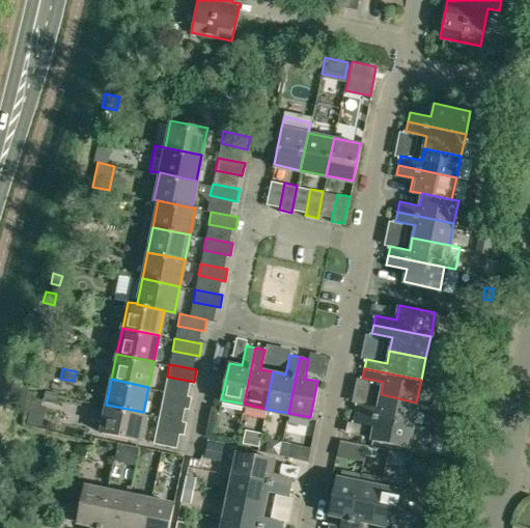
[(459,383),(457,389),(466,391),(468,384),(459,383)]
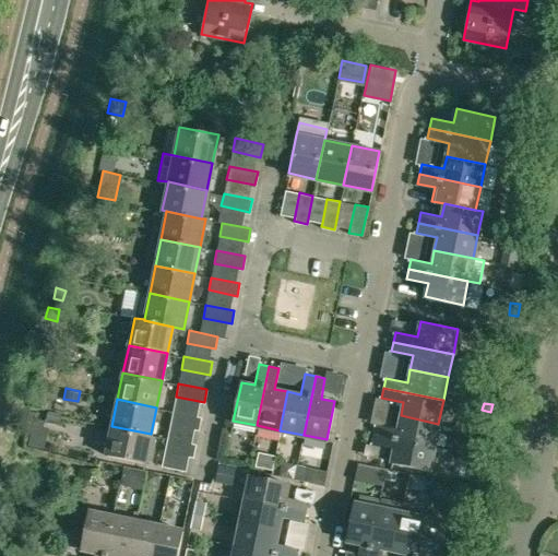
[(170,424),(199,429),(201,416),(198,416),(173,411),(170,424)]
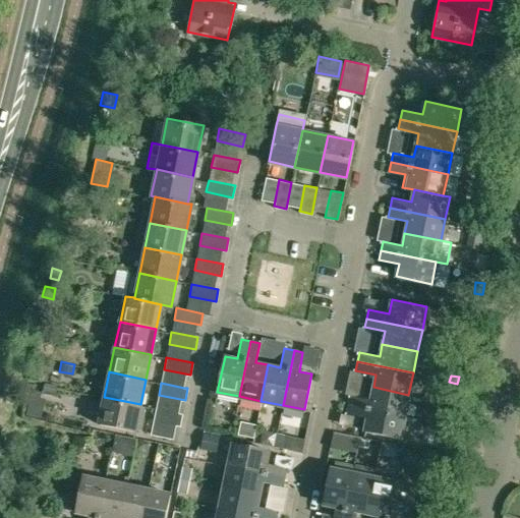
[(349,403),(404,414),(408,395),(373,387),(370,399),(351,395),(349,403)]
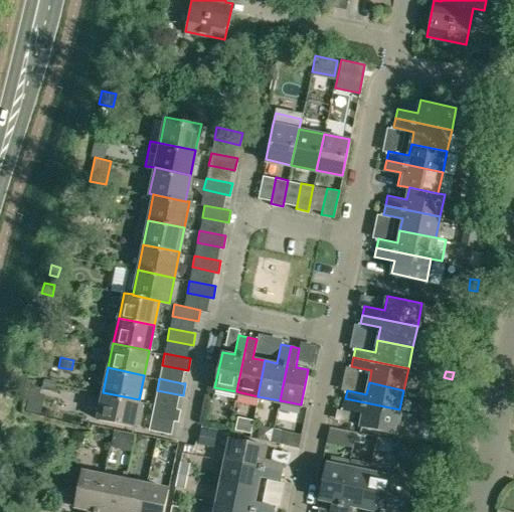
[(134,425),(139,399),(103,392),(98,418),(134,425)]
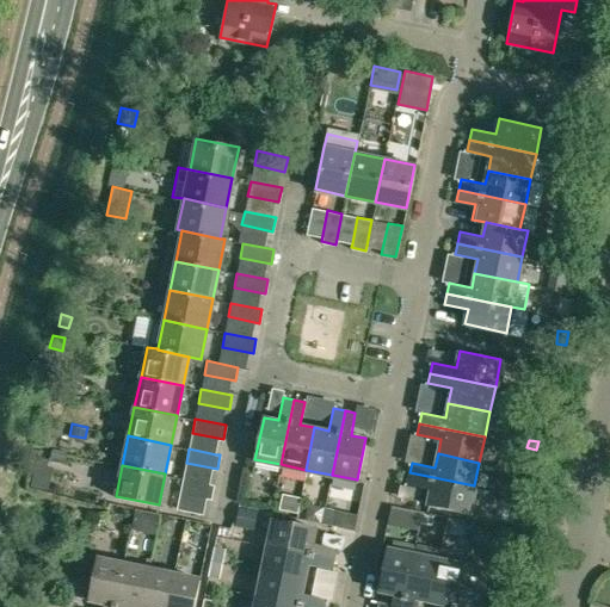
[(407,484),(431,489),(429,505),(469,513),(474,485),(410,472),(407,484)]
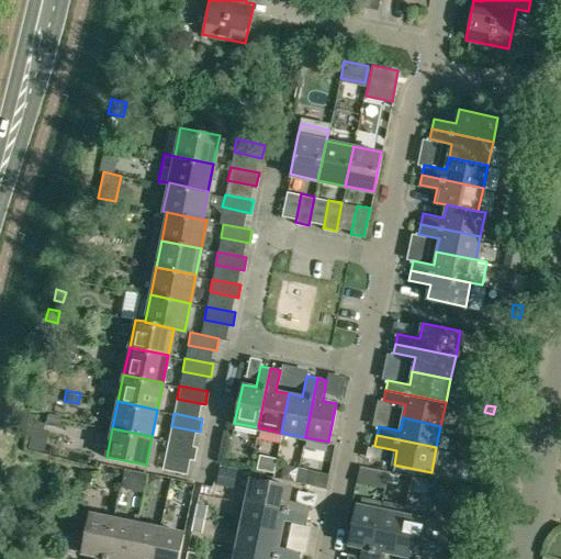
[(166,453),(191,458),(194,459),(197,446),(168,439),(166,453)]
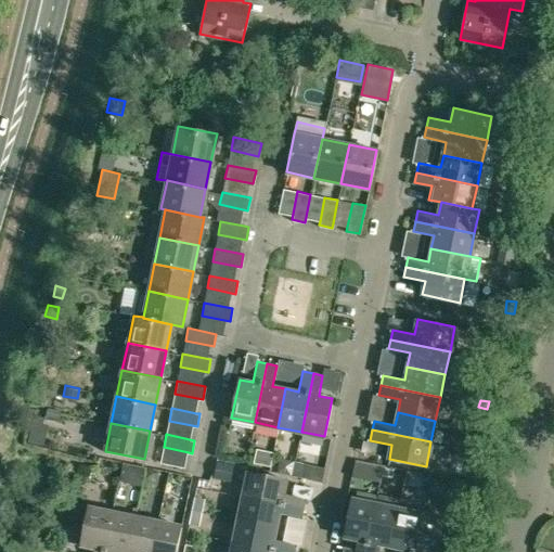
[(295,460),(293,473),(306,476),(309,463),(295,460)]
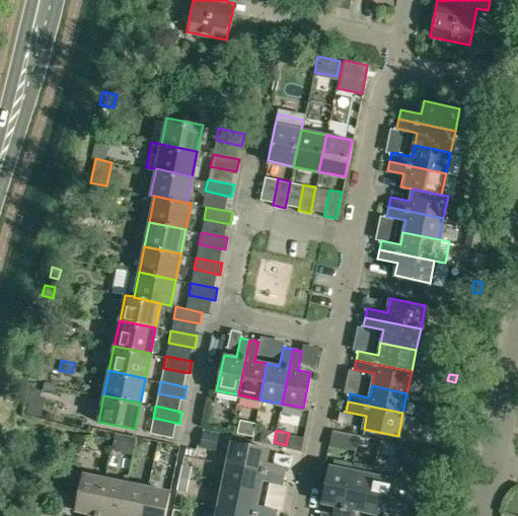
[(115,431),(111,449),(132,453),(135,435),(115,431)]
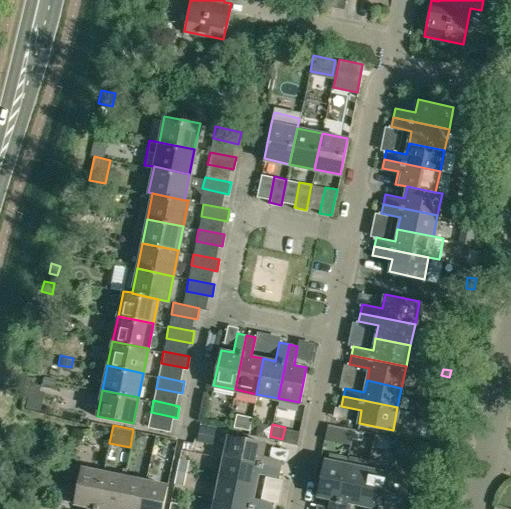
[(351,428),(341,426),(339,438),(342,440),(349,441),(351,428)]
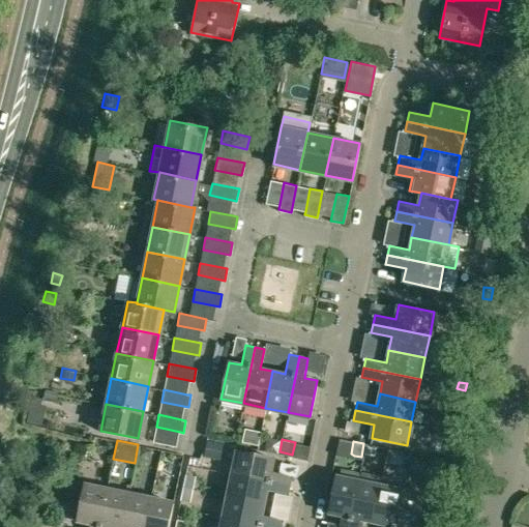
[(366,444),(364,452),(374,455),(376,446),(366,444)]
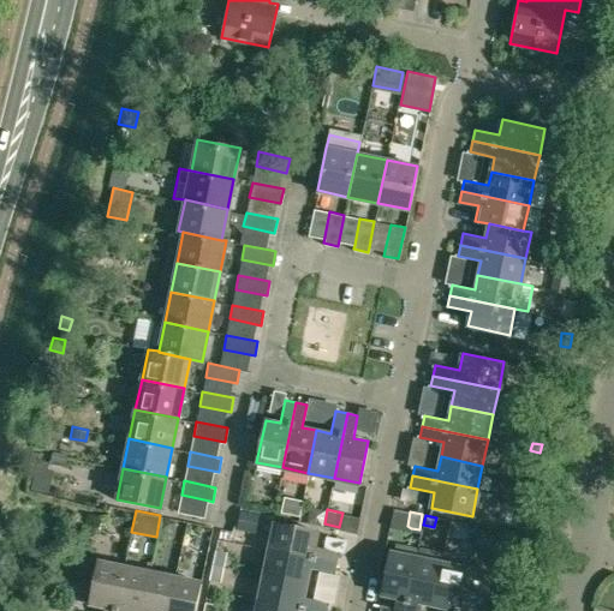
[(269,547),(337,561),(338,551),(314,545),(317,529),(275,521),(269,547)]
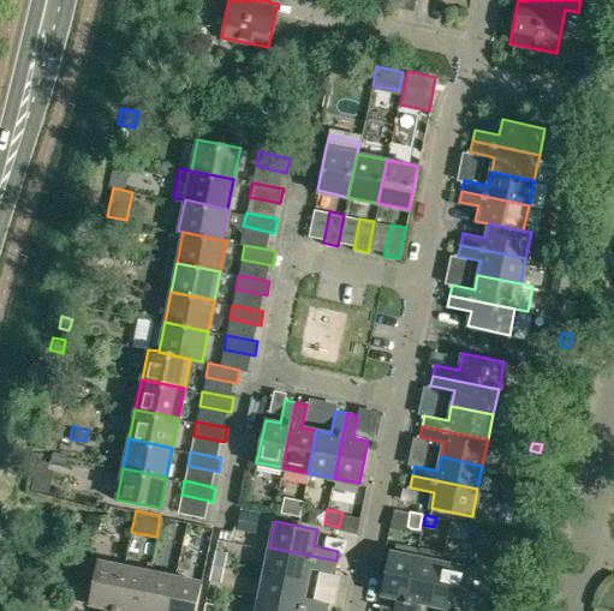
[(404,610),(416,557),(417,546),(392,541),(389,551),(381,594),(397,598),(393,610),(404,610)]
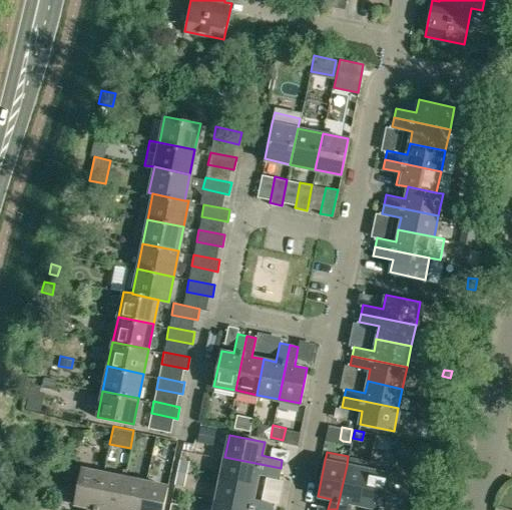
[(220,478),(256,485),(259,473),(279,477),(281,468),(224,457),(220,478)]
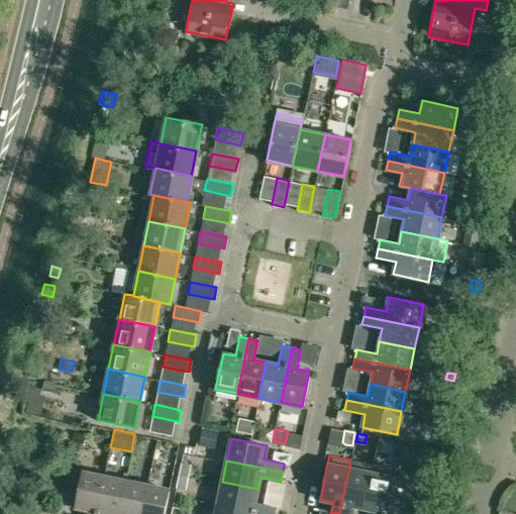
[(190,463),(182,461),(179,473),(188,475),(190,463)]
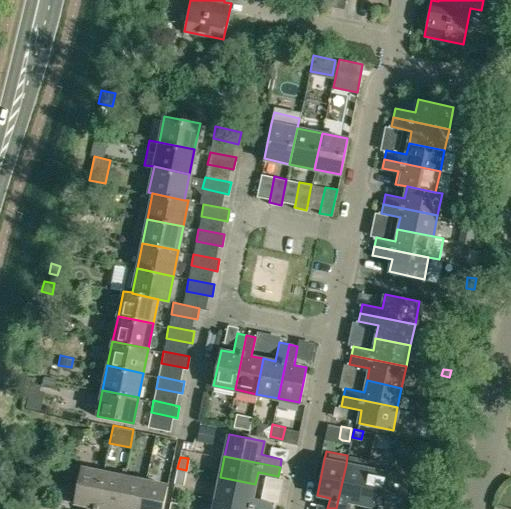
[(346,464),(336,508),(345,508),(348,501),(359,504),(367,468),(346,464)]
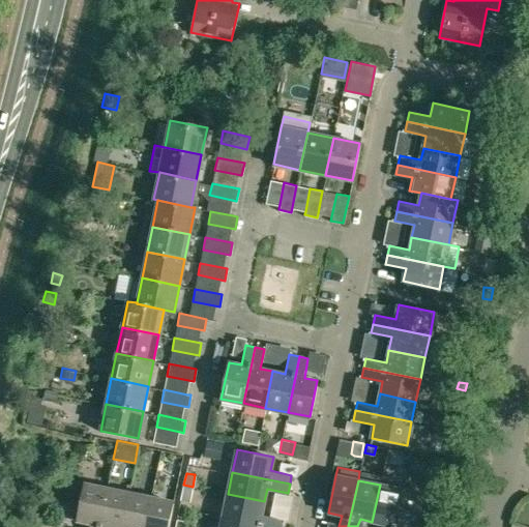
[(64,481),(62,494),(74,497),(77,484),(64,481)]
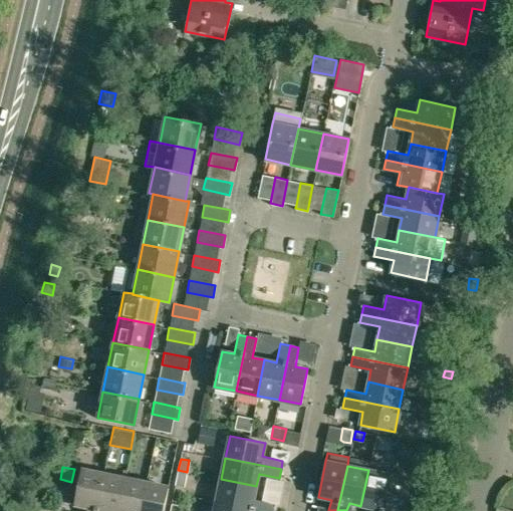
[(95,510),(103,473),(81,468),(74,503),(87,506),(85,510),(95,510)]
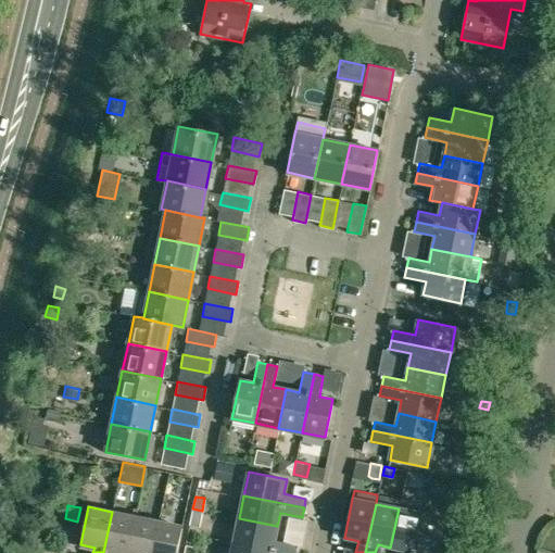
[(199,525),(202,511),(192,508),(190,524),(199,525)]
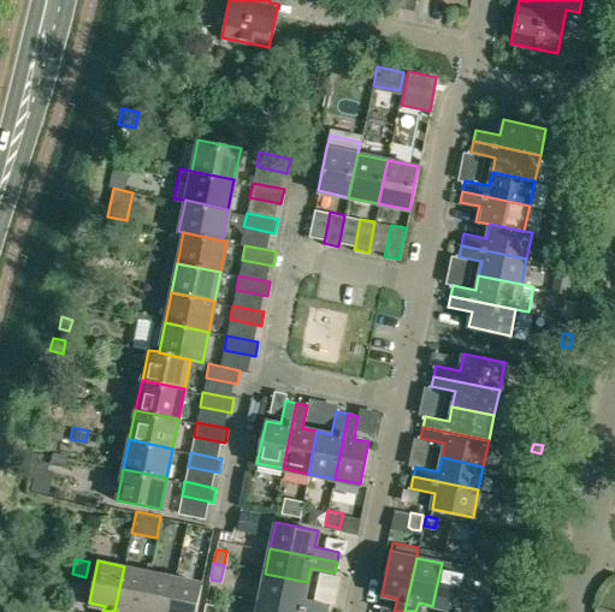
[(442,563),(432,606),(448,608),(447,611),(457,611),(467,569),(442,563)]
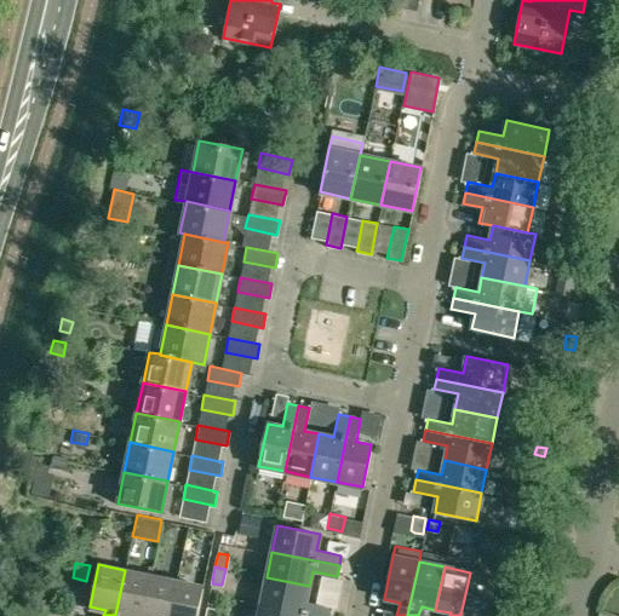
[(125,570),(115,615),(126,615),(133,615),(141,615),(150,575),(125,570)]
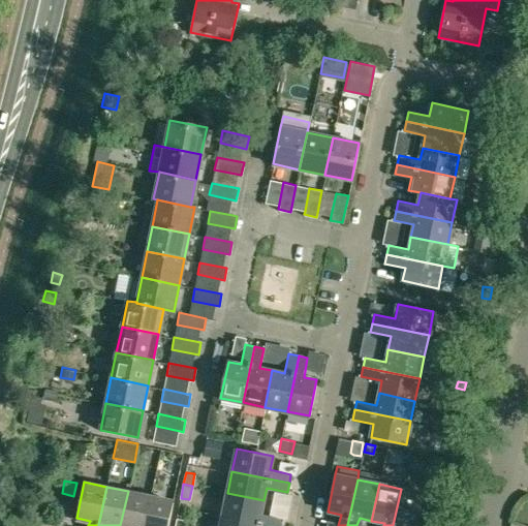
[(416,525),(424,493),(401,489),(393,525),(416,525)]
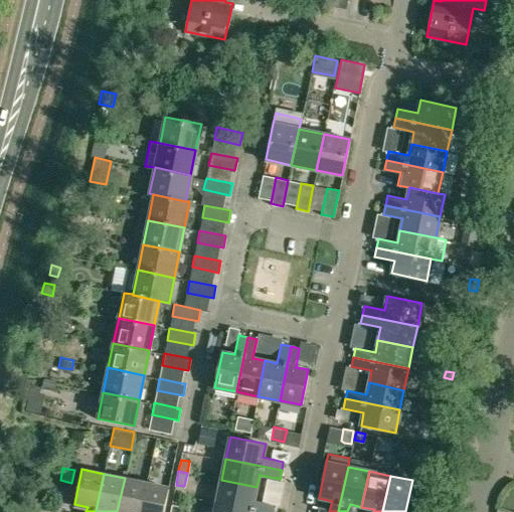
[(125,478),(117,511),(140,511),(146,483),(125,478)]
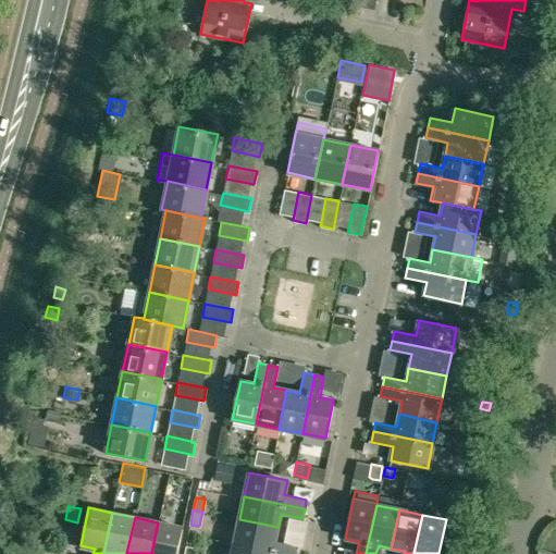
[(295,553),(297,544),(275,540),(278,527),(239,519),(234,542),(294,553),(295,553)]
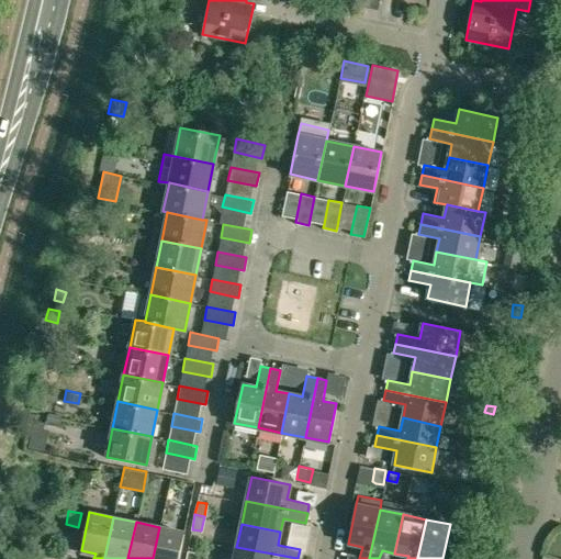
[(79,530),(63,527),(60,546),(76,548),(79,530)]
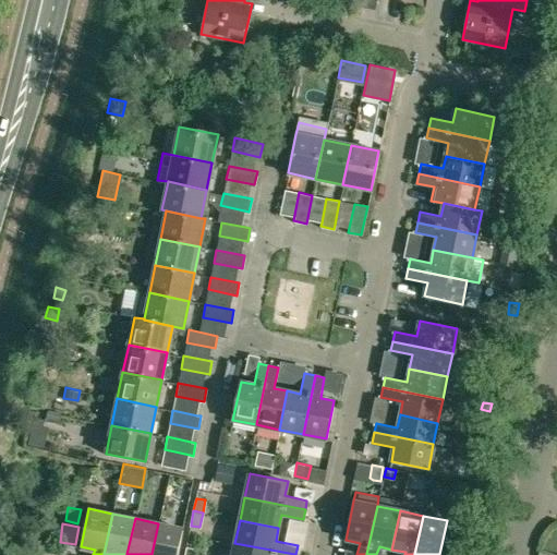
[(158,523),(152,554),(176,554),(182,528),(158,523)]
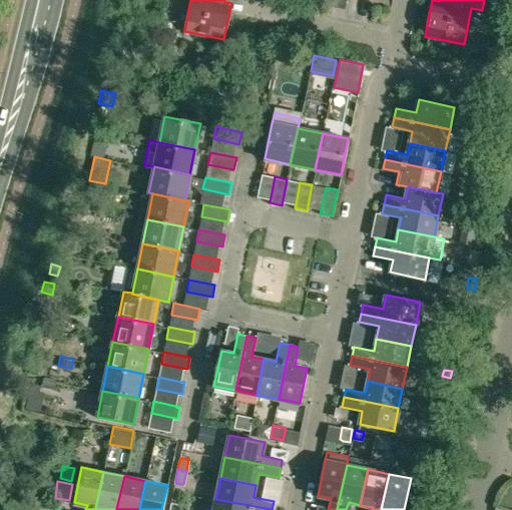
[(271,509),(215,499),(213,509),(271,509)]
